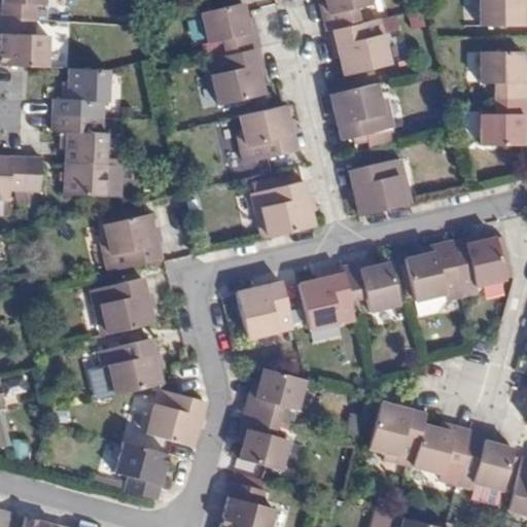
[(46,7),(45,0),(0,0),(0,15),(0,18),(35,20),(35,7),(46,7)]
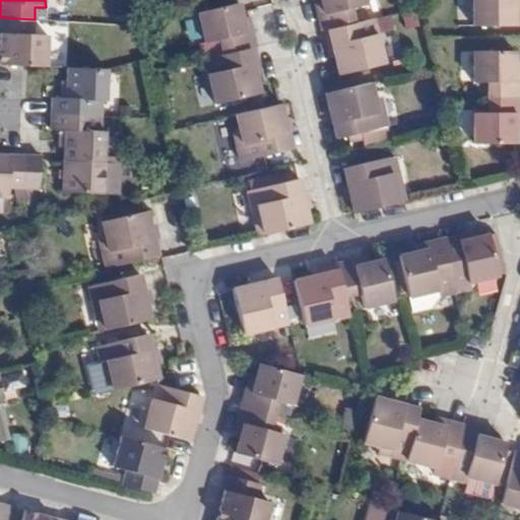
[(321,0),(315,1),(316,6),(318,15),(324,14),(321,0)]
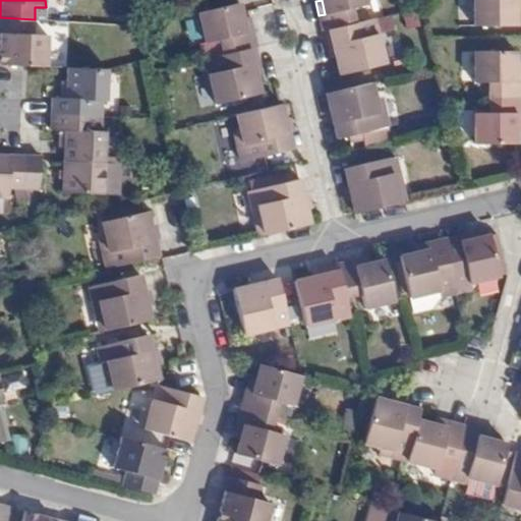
[(325,14),(319,15),(323,31),(329,30),(367,20),(362,0),(321,0),(322,0),(325,14)]
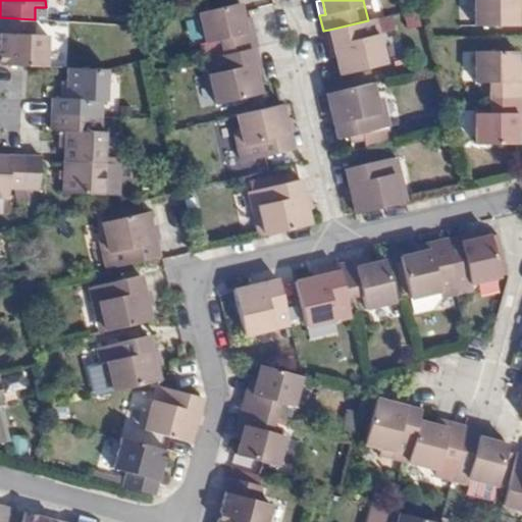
[(474,0),(474,27),(515,27),(515,10),(514,0),(474,0)]
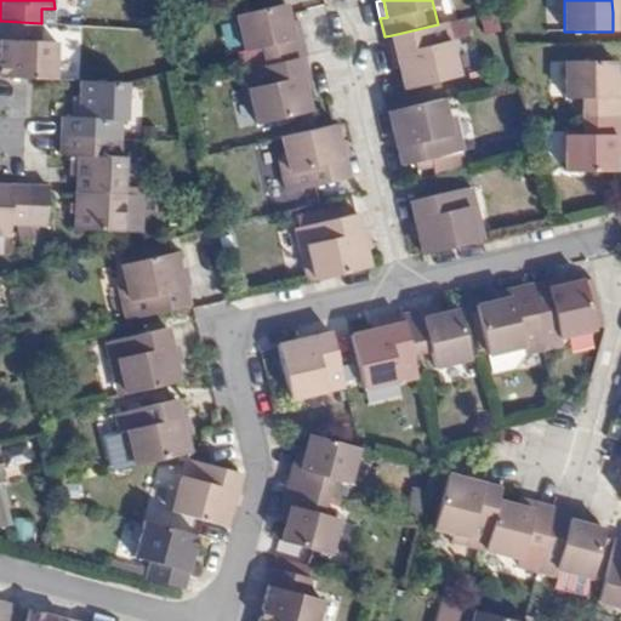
[(261,47),(266,66),(296,58),(306,56),(301,39),(291,40),(288,23),(284,5),(237,15),(245,51),(261,47)]
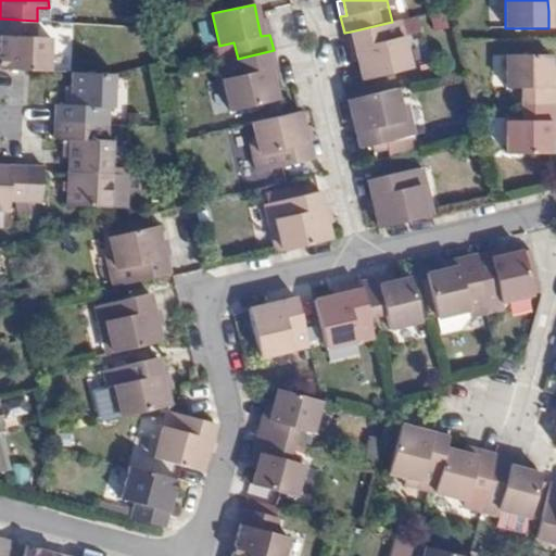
[(36,36),(37,21),(0,19),(0,46),(4,47),(4,53),(0,53),(0,70),(49,72),(50,37),(36,36)]
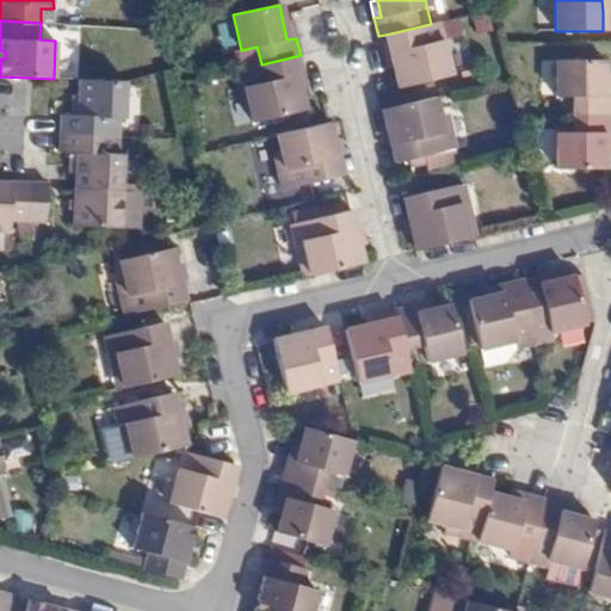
[(292,20),(283,23),(287,39),(296,38),(294,29),(292,20)]
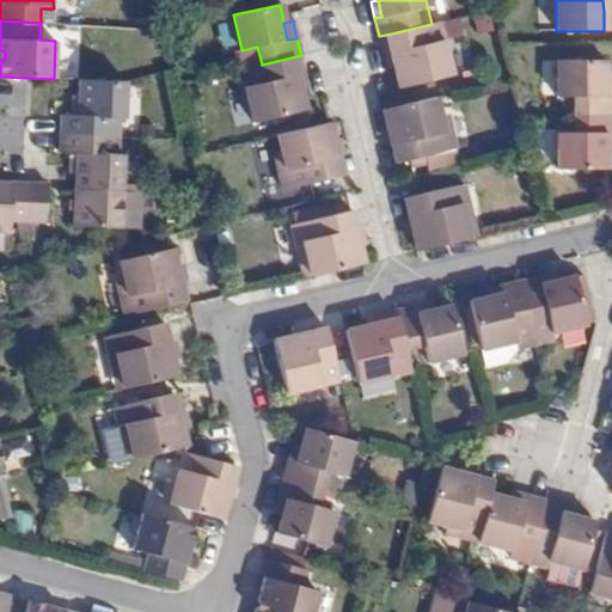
[(450,75),(439,23),(432,24),(386,35),(393,67),(397,87),(450,75)]
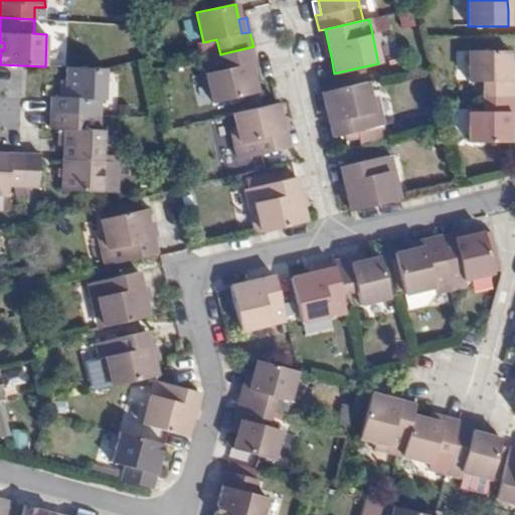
[(325,58),(331,56),(325,29),(319,30),(322,44),(325,58)]
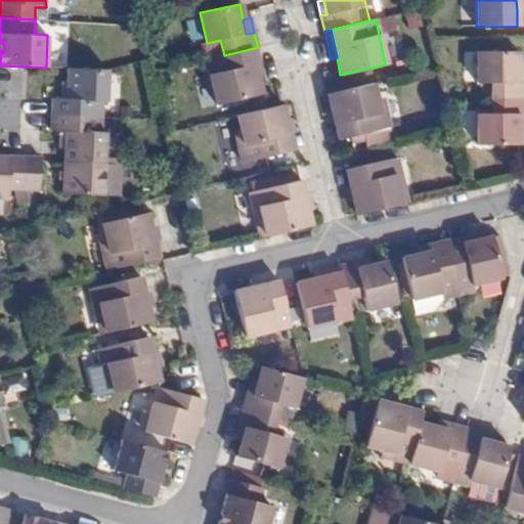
[(250,49),(257,77),(264,75),(260,57),(258,47),(250,49)]
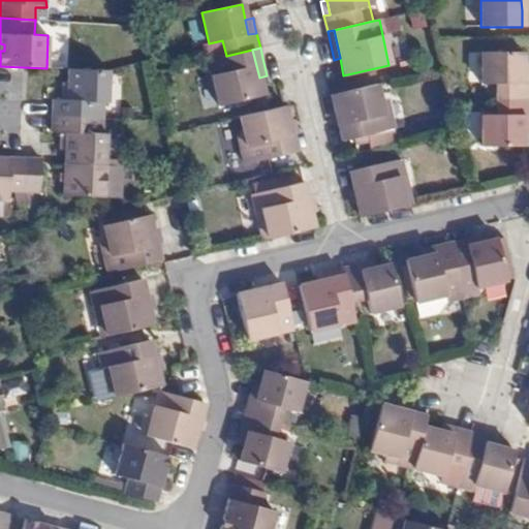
[(226,56),(208,60),(218,105),(262,95),(259,78),(252,50),(226,56)]
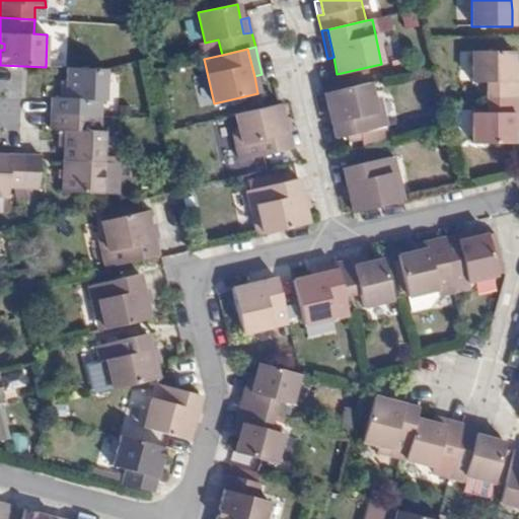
[(495,97),(518,97),(518,78),(512,78),(513,68),(513,52),(472,51),(472,80),(487,81),(487,97),(495,97)]
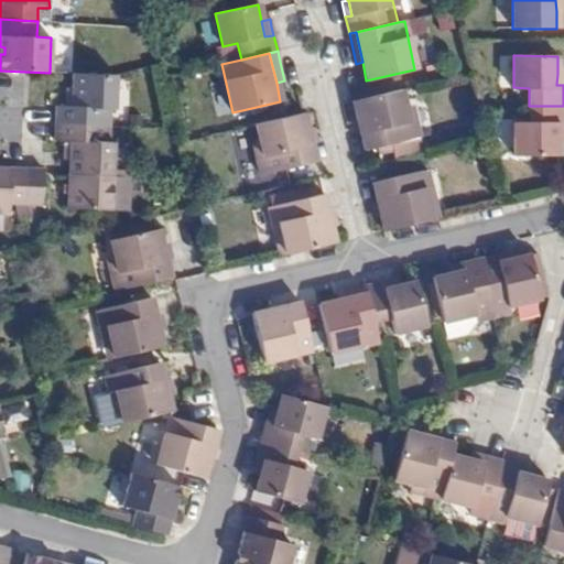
[(55,123),(111,126),(112,109),(117,109),(118,75),(116,75),(73,74),(72,89),(79,89),(78,96),(67,94),(66,107),(55,106),(55,123)]
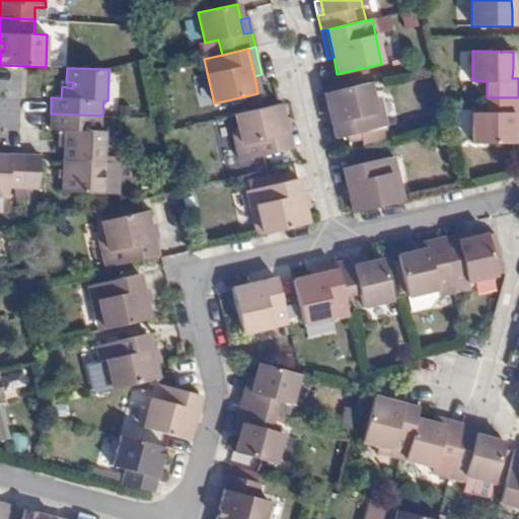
[(367,83),(324,93),(328,109),(330,120),(336,139),(360,133),(385,127),(382,110),(374,113),(371,99),(367,83)]
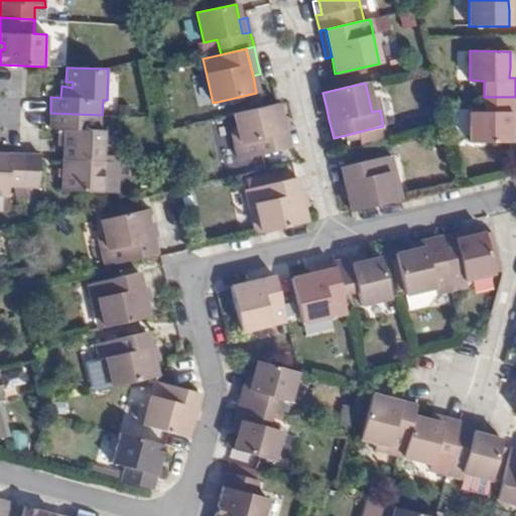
[(376,97),(369,99),(372,112),(380,110),(378,104),(376,97)]
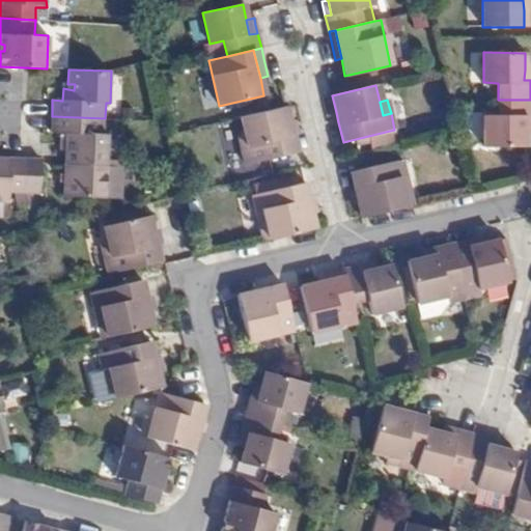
[(530,115),(530,100),(506,100),(498,100),(498,115),(485,116),(484,146),(526,145),(527,130),(526,116),(530,115)]
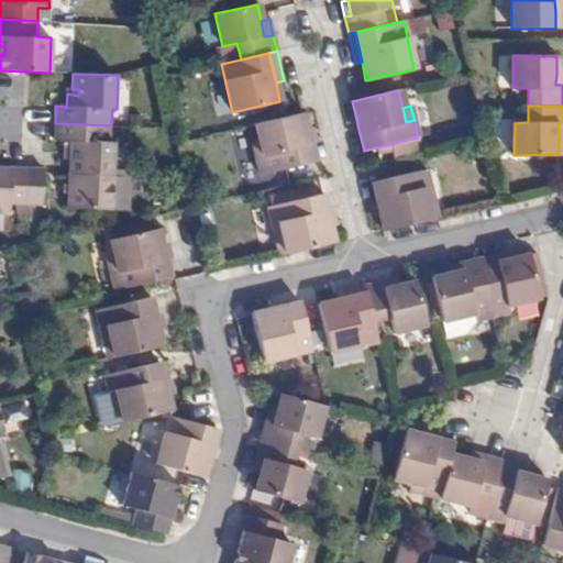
[(304,113),(255,124),(260,141),(263,156),(254,158),(258,173),(316,162),(304,113)]
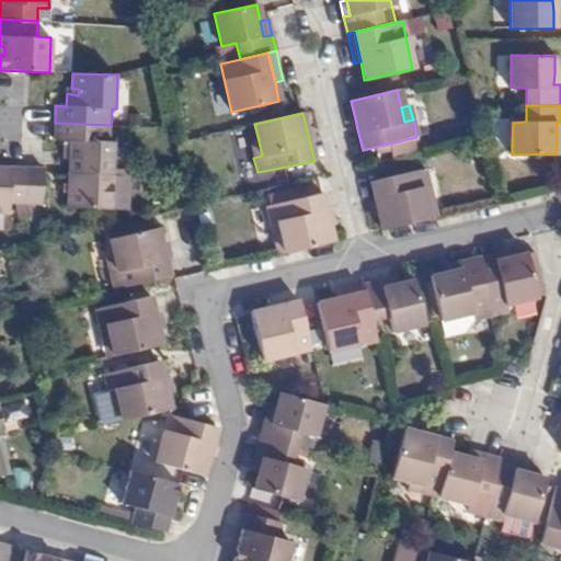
[(357,129),(355,118),(347,119),(351,130),(357,129)]
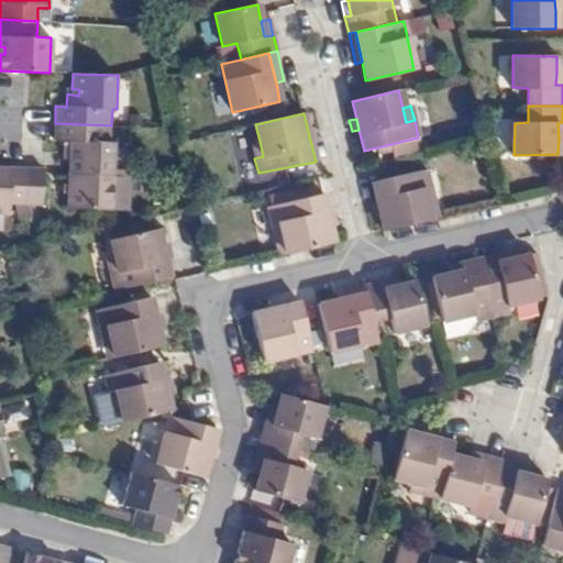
[(67,174),(113,177),(116,142),(111,141),(111,125),(55,123),(54,141),(65,141),(64,152),(75,153),(74,158),(68,158),(67,174)]
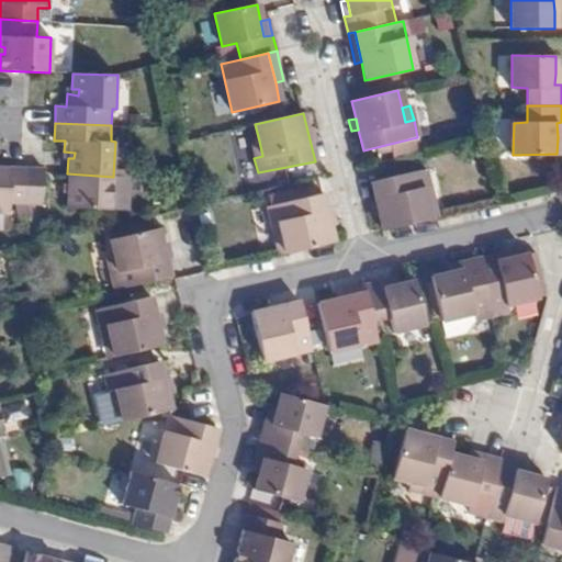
[(417,137),(390,144),(392,152),(419,145),(417,137)]
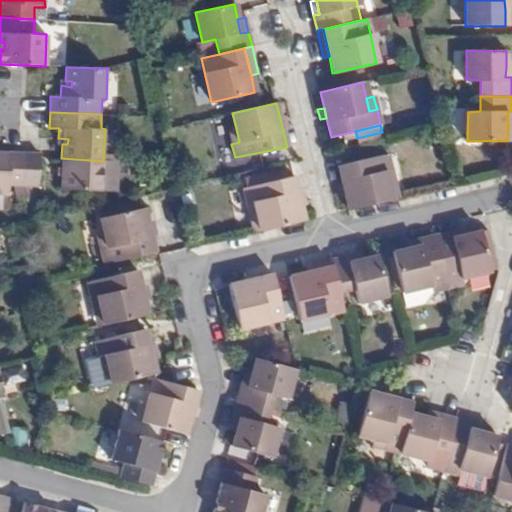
[(230,139),(231,144),(239,142),(236,128),(227,130),(230,139)]
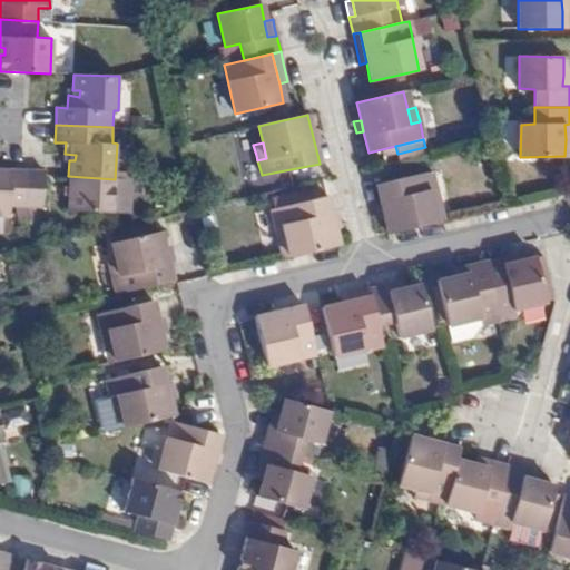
[(0,216),(10,217),(10,212),(9,212),(9,206),(25,207),(26,170),(0,168),(0,216)]
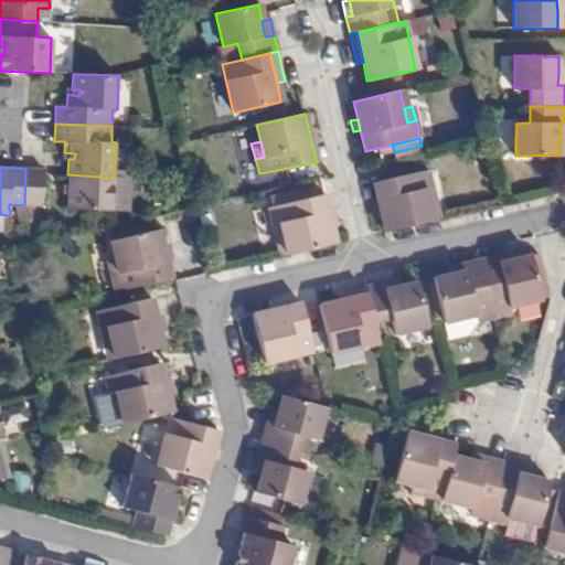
[(25,169),(24,205),(42,205),(43,169),(25,169)]
